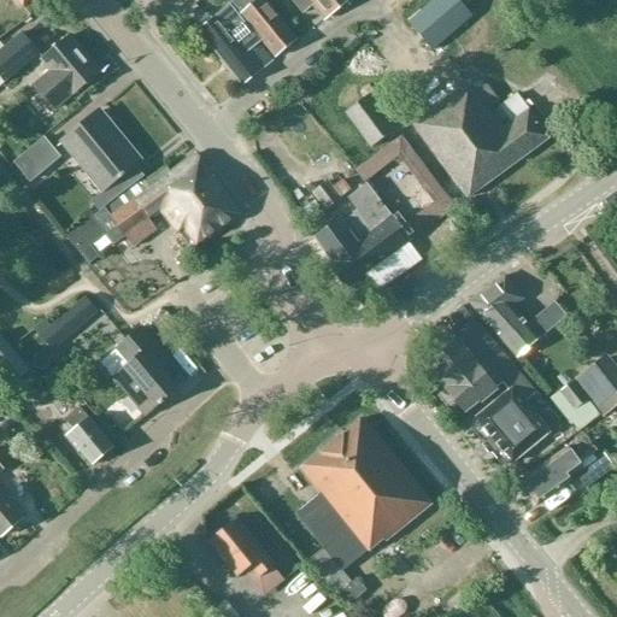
[(297,42),(262,0),(229,0),(231,4),(198,33),(242,87),(274,62),(259,45),(262,42),(276,60),(297,42)]
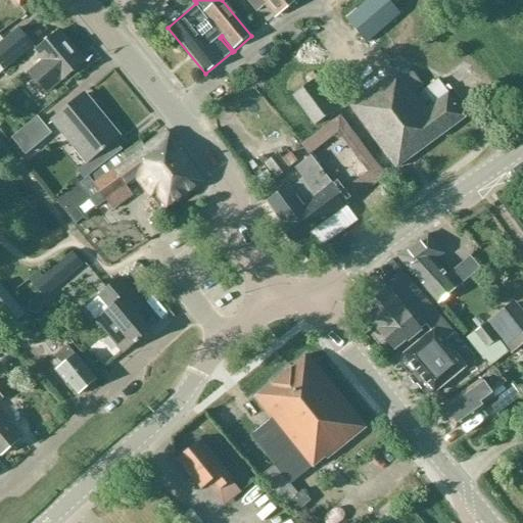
[(247,0),(257,11),(266,5),(275,16),(296,0),(247,0)]
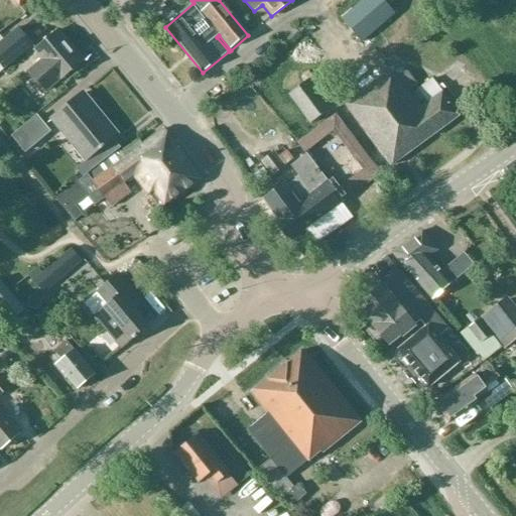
[(384,0),(383,0),(364,0),(342,19),(361,42),(395,14),(389,7),(397,0),(384,0)]
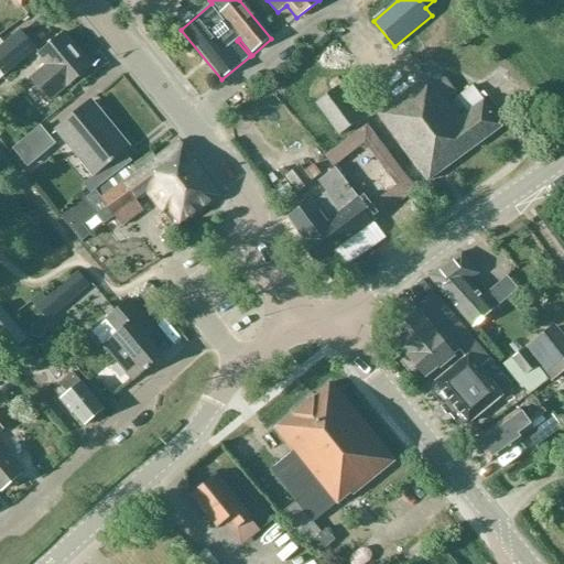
[(0,79),(3,77),(36,51),(21,31),(0,49),(0,79)]
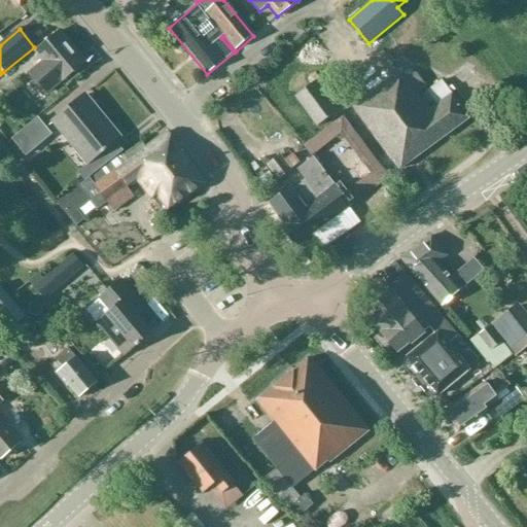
[(46,96),(60,83),(85,63),(60,32),(35,53),(41,61),(28,72),(46,96)]
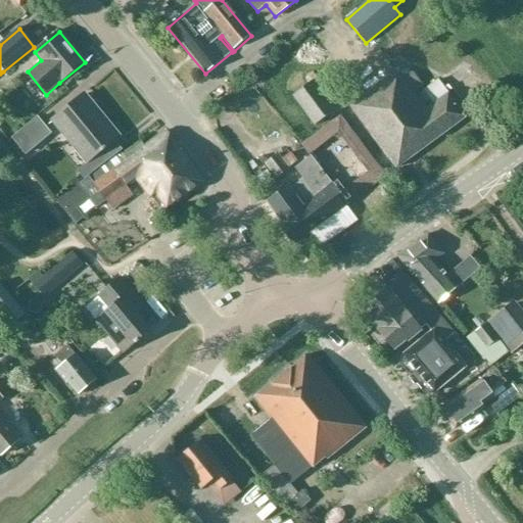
[(417,96),(415,93),(423,88),(413,72),(403,78),(399,73),(387,82),(385,79),(349,105),(350,107),(343,112),(349,121),(357,114),(385,153),(376,160),(383,171),(392,162),(396,169),(466,119),(438,80),(425,91),(417,96)]
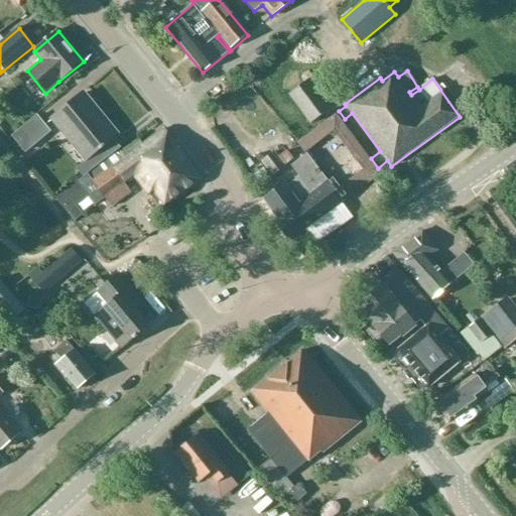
[(311,125),(330,112),(309,82),(289,95),(311,125)]
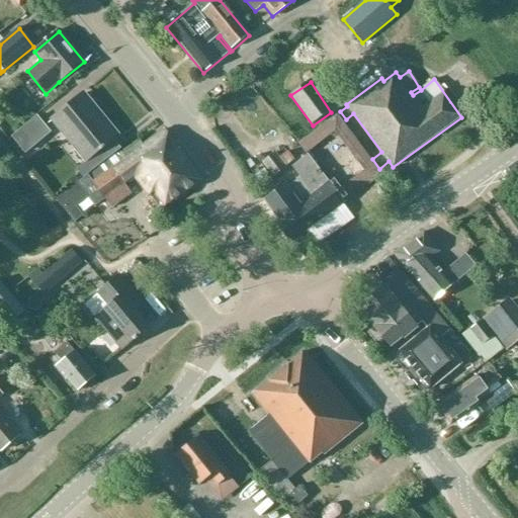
[(82,95),(51,121),(85,163),(78,169),(85,178),(88,175),(117,153),(121,150),(113,140),(116,138),(82,95)]
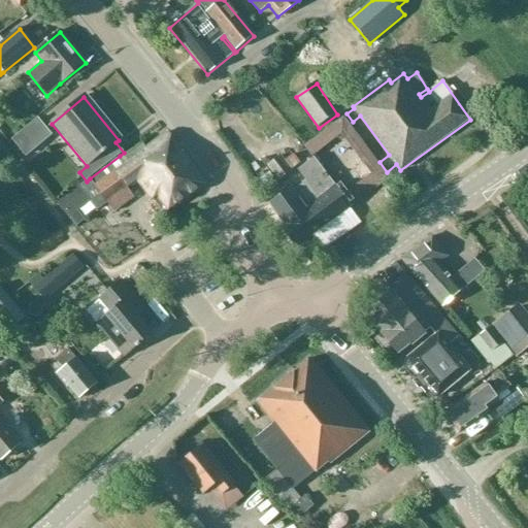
[(27,157),(53,135),(38,119),(12,140),(27,157)]
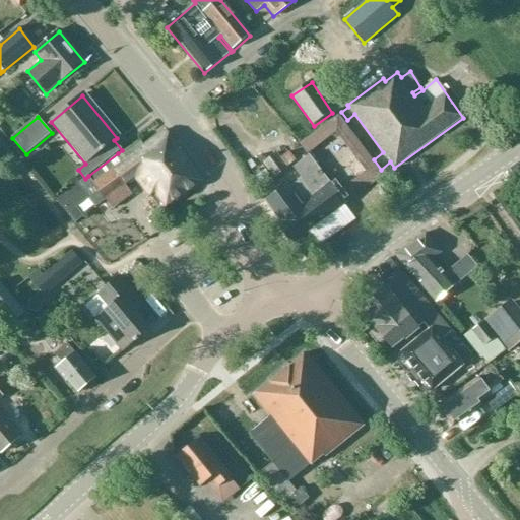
[(58,200),(57,200),(75,224),(75,223),(83,217),(73,205),(86,194),(95,207),(106,201),(107,201),(113,209),(133,195),(126,187),(128,186),(127,186),(135,180),(149,199),(152,192),(165,210),(195,189),(197,188),(205,182),(178,144),(176,146),(165,132),(140,149),(140,150),(124,161),(118,153),(88,176),(85,179),(78,184),(73,188),(58,200)]
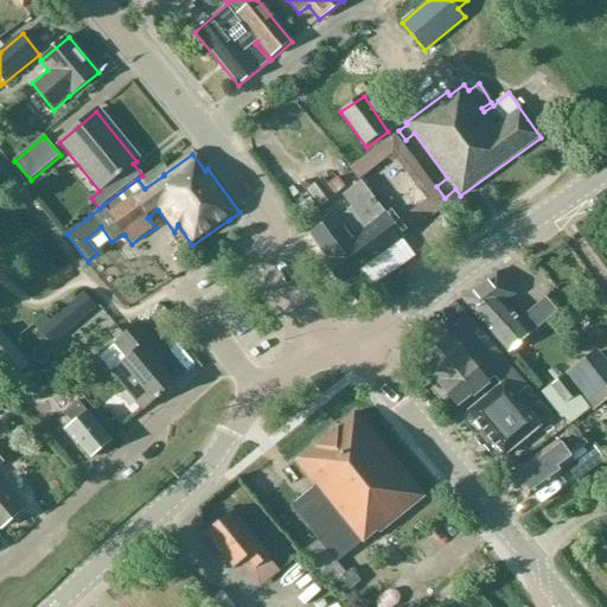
[(307,191),(321,209),(346,189),(338,177),(327,186),(323,179),(307,191)]
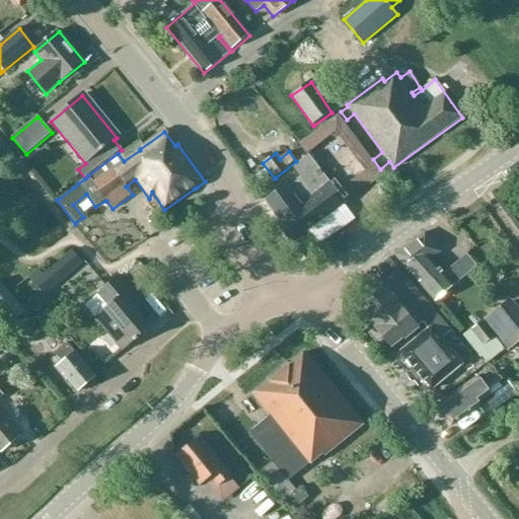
[(283,189),(266,202),(281,222),(278,224),(291,242),(293,241),(304,257),(356,219),(345,205),(331,188),(307,156),(293,167),(301,178),(297,181),(289,187),(287,182),(282,187),(282,188),(283,189)]
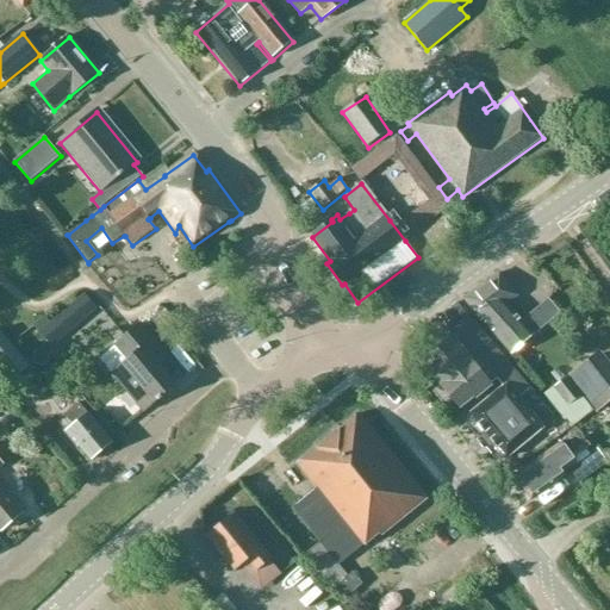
[(515,300),(517,298),(500,274),(464,299),(483,323),(510,355),(534,337),(561,313),(548,299),(529,316),(522,322),(509,305),(515,300)]
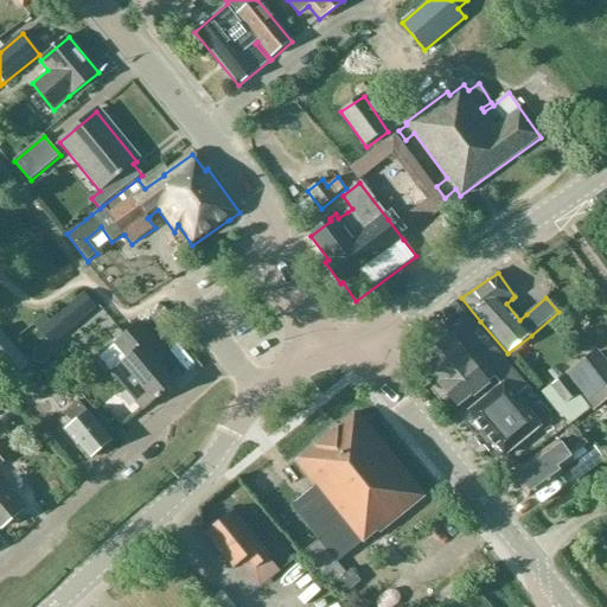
[(84,294),(69,307),(81,320),(96,308),(84,294)]
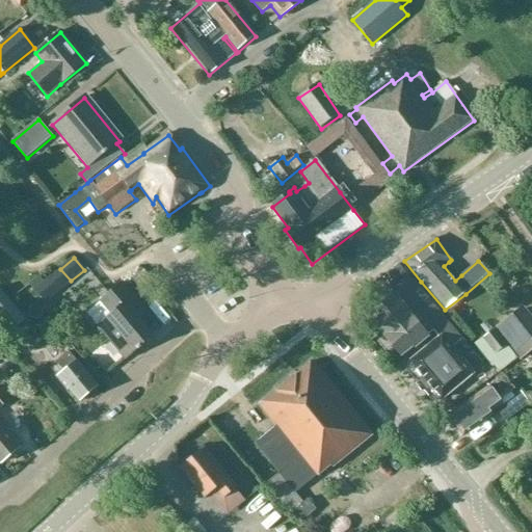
[(140,291),(153,281),(143,270),(132,281),(140,291)]
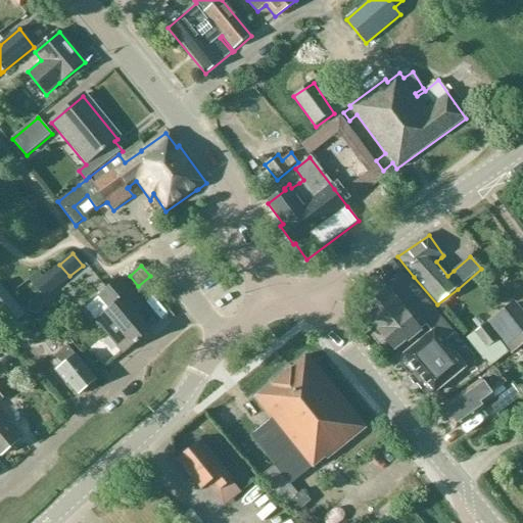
[(445,323),(423,295),(406,275),(365,310),(381,329),(379,331),(395,351),(407,342),(408,344),(423,331),(415,322),(422,317),(430,328),(433,325),(437,330),(445,323)]
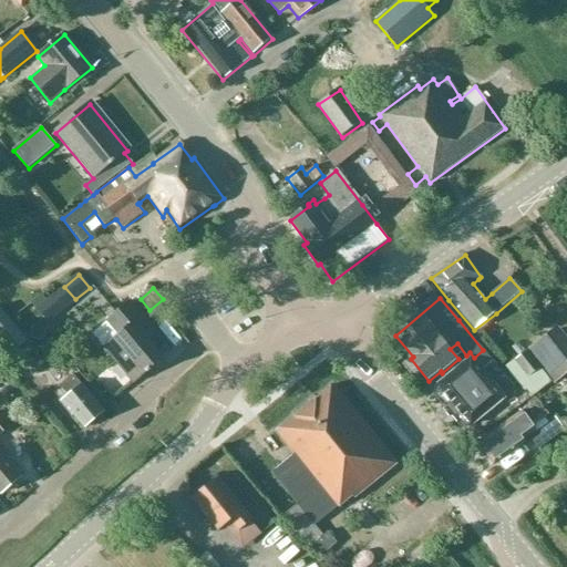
[(50,299),(37,309),(48,322),(60,312),(50,299)]
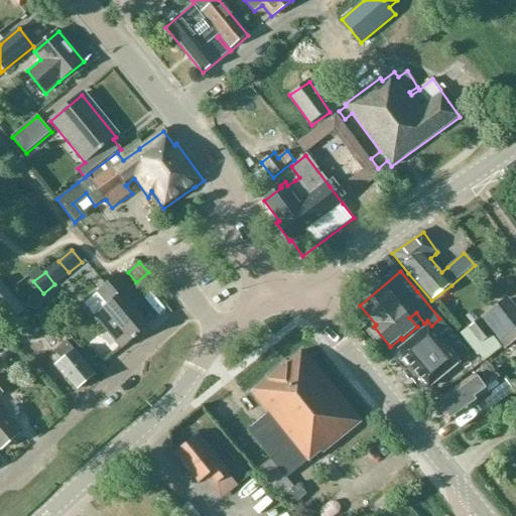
[(127,303),(137,295),(120,274),(84,305),(95,317),(95,316),(121,349),(147,328),(127,303)]
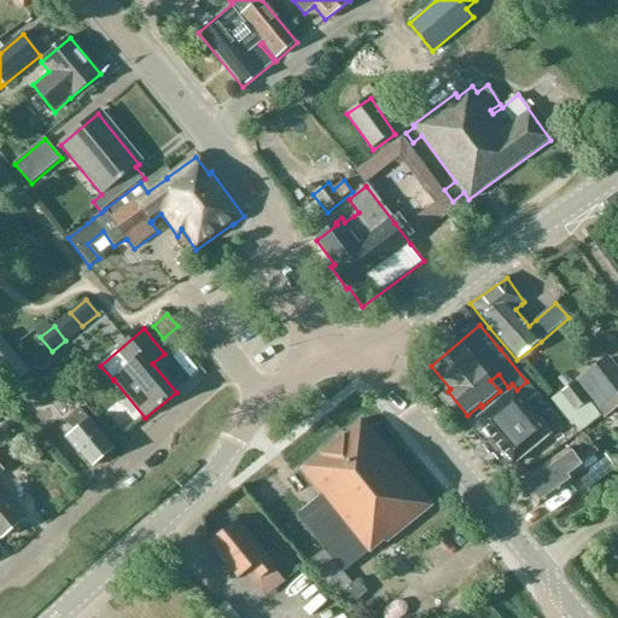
[(581,433),(617,404),(617,367),(610,357),(553,403),(570,423),(573,426),(581,433)]
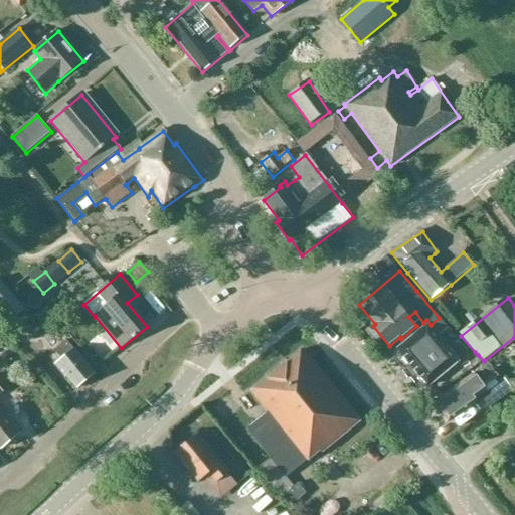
[(41,330),(25,312),(2,333),(12,344),(23,334),(29,340),(41,330)]
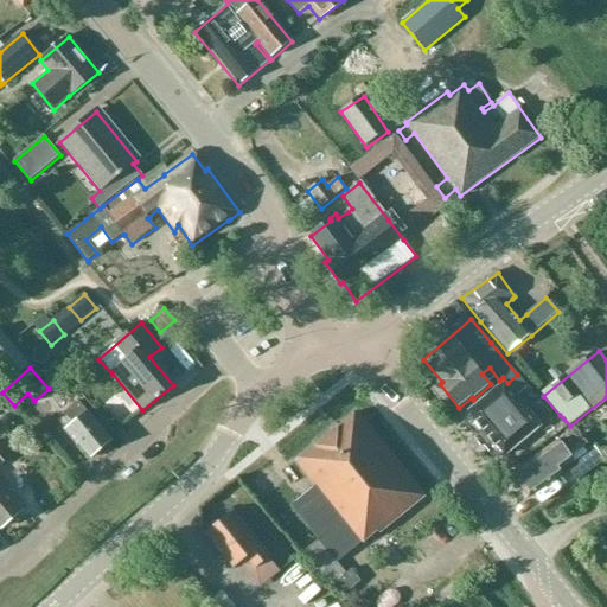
[(553,417),(538,400),(517,375),(508,383),(502,387),(467,414),(464,423),(493,459),(503,458),(543,426),(542,426),(553,417)]
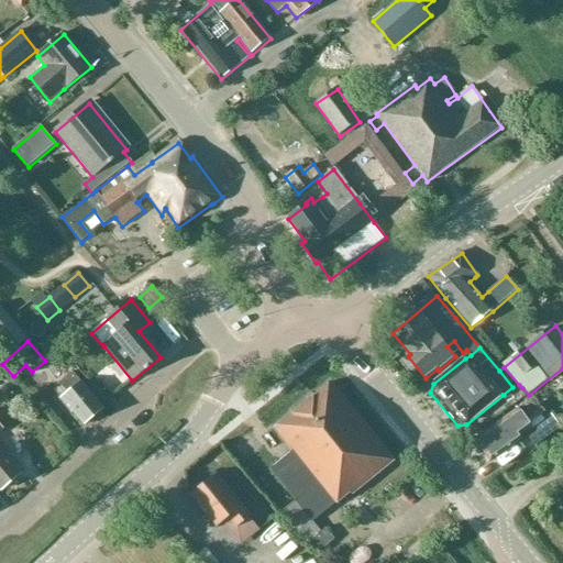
[(67,393),(61,398),(85,426),(102,409),(73,373),(59,384),(67,393)]
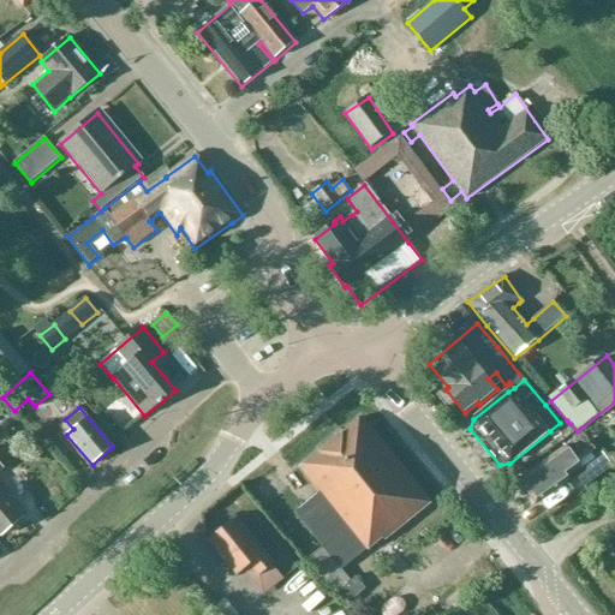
[(368,551),(429,505),(363,419),(300,469),(320,493),(296,513),(322,548),(306,561),(326,585),(327,584),(335,596),(342,590),(351,601),(366,589),(356,577),(351,580),(342,571),(366,551),(368,551)]
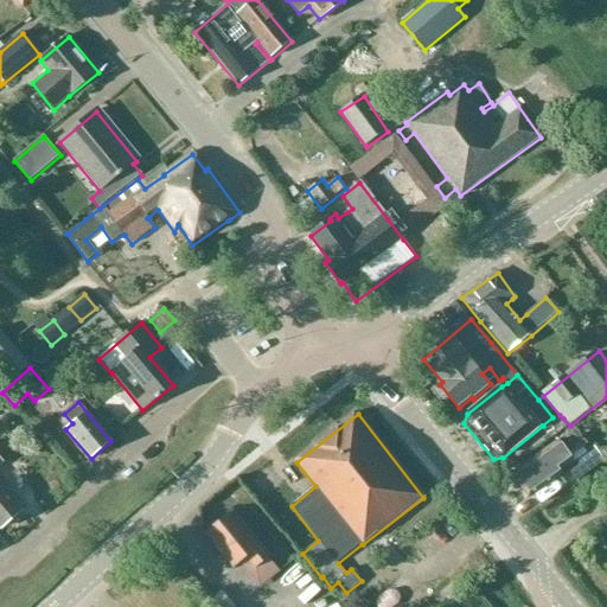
[(581,448),(570,457),(558,441),(513,474),(529,497),(564,471),(563,470),(567,467),(577,480),(605,461),(594,446),(585,453),(581,448)]
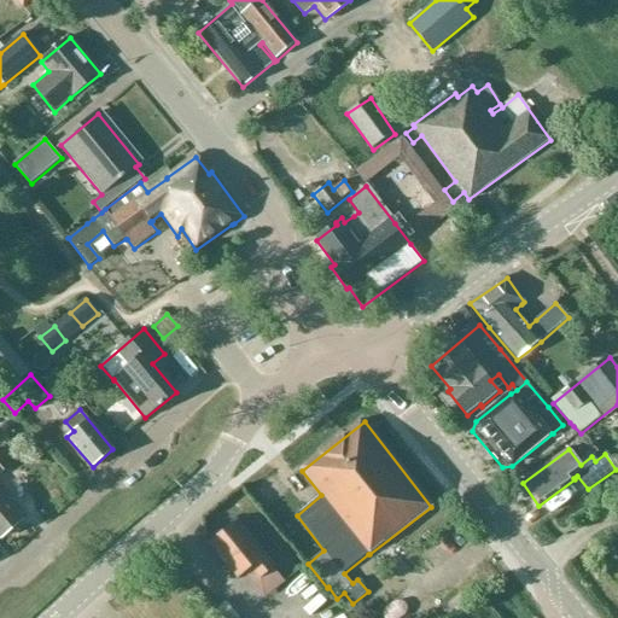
[(24,520),(0,491),(0,476),(5,472),(0,465),(0,537),(1,540),(24,520)]
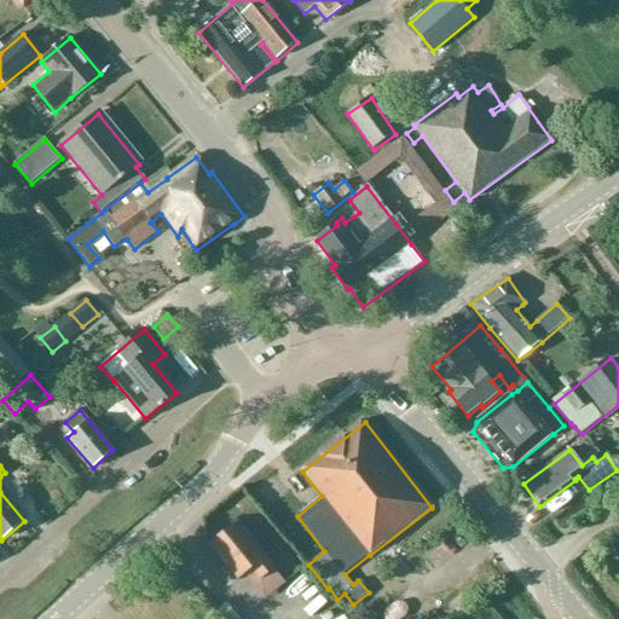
[(213,545),(238,580),(247,573),(265,596),(284,582),(238,524),(226,534),(221,532),(214,537),(215,543),(213,545)]
